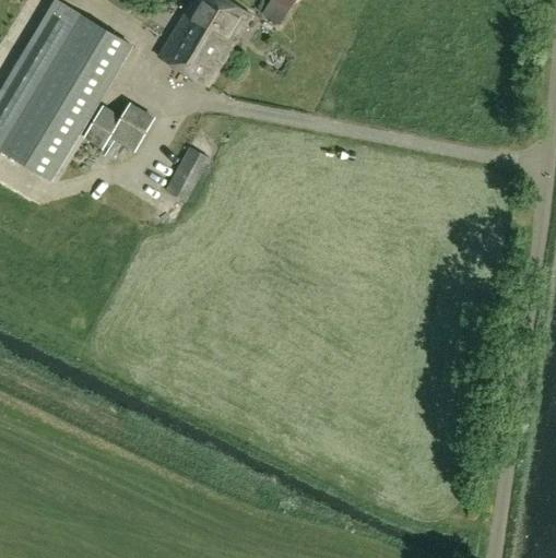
[(188,0),(178,20),(226,49),(248,12),(227,0),(188,0)]
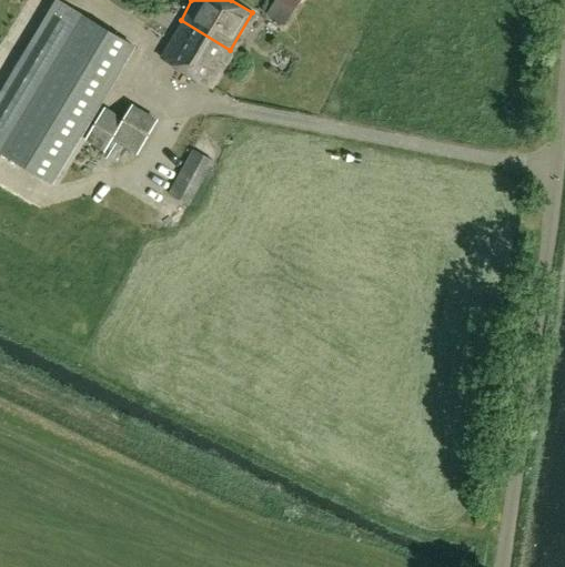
[(273,0),(266,10),(284,21),(299,0),(273,0)]
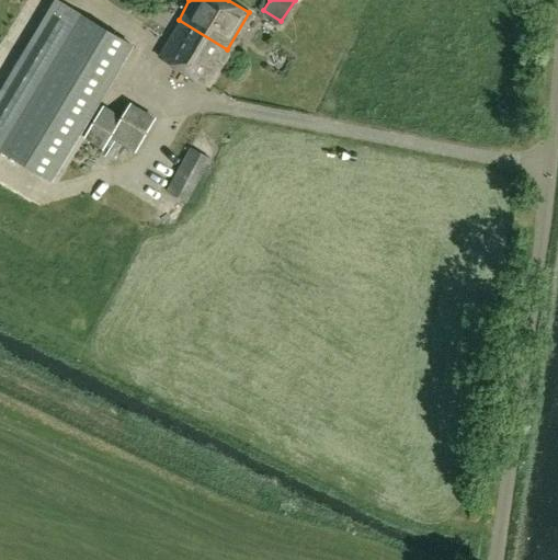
[(47,180),(129,45),(79,15),(0,147),(0,151),(47,180)]
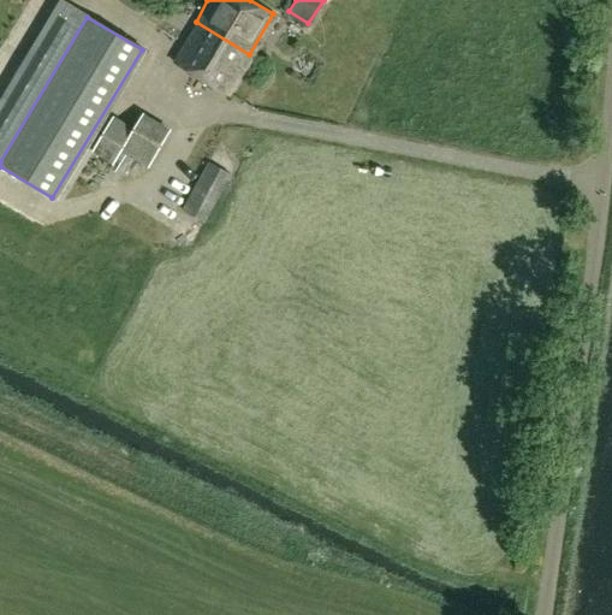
[(226,94),(249,54),(196,22),(172,61),(226,94)]
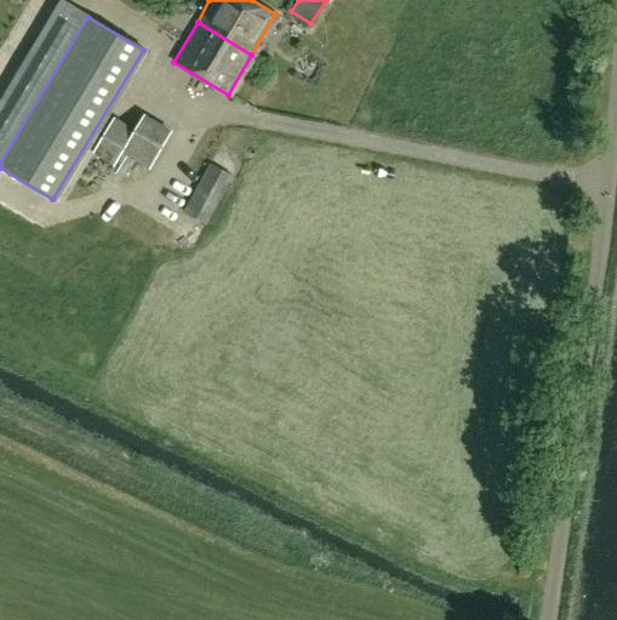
[(132,129),(113,118),(90,154),(112,165),(120,153),(147,169),(170,130),(141,112),(132,129)]
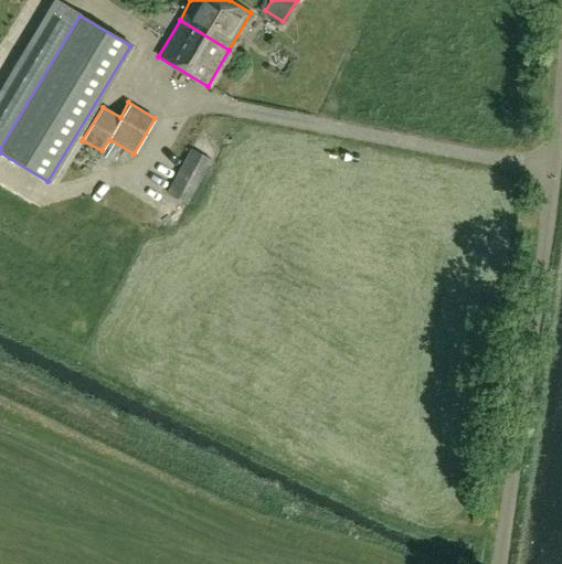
[(209,159),(187,147),(163,190),(187,203),(209,159)]
